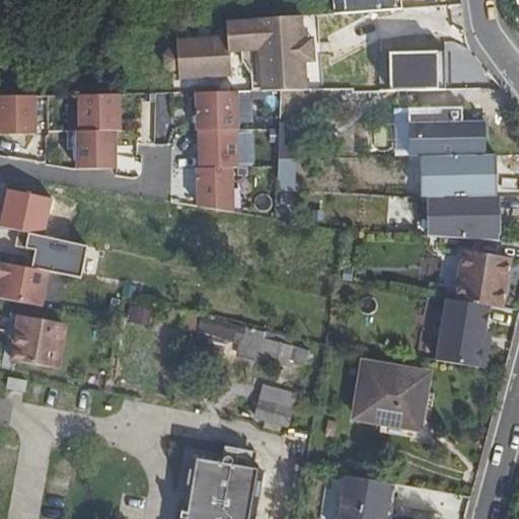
[(395,0),(343,0),(345,13),(397,8),(395,0)]
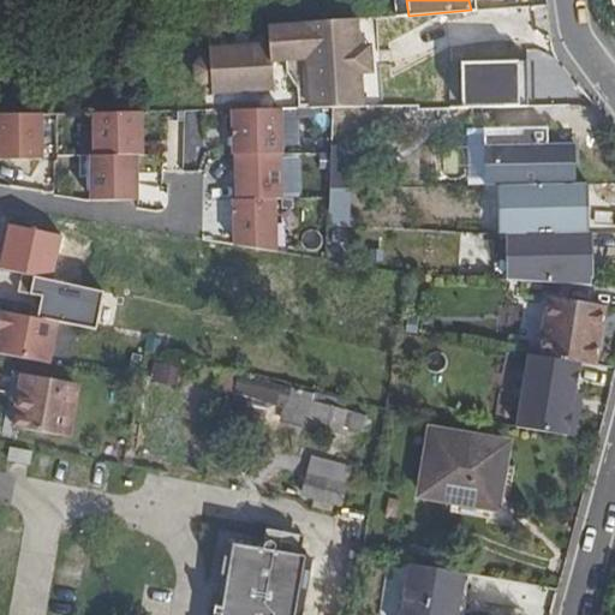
[(359,18),(272,25),(272,48),(210,49),(210,60),(204,60),(198,66),(198,78),(204,84),(212,84),(212,93),(273,91),(273,61),(306,61),(308,108),(362,107),(359,18)]
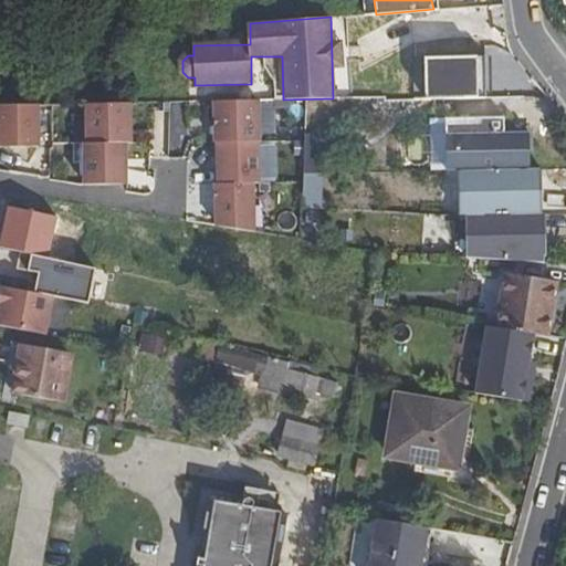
[(484,54),(426,56),(427,97),(485,96),(484,54)]
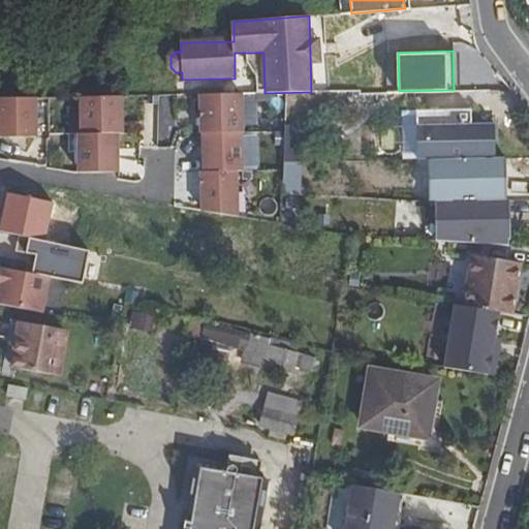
[(193,91),(192,214),(239,214),(240,92),(193,91)]
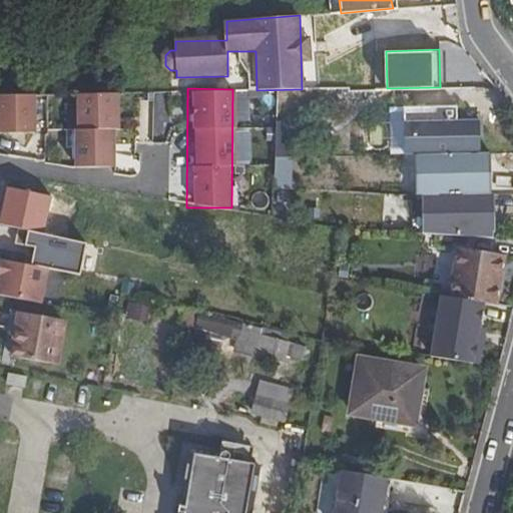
[(114,165),(114,91),(67,92),(68,166),(114,165)]
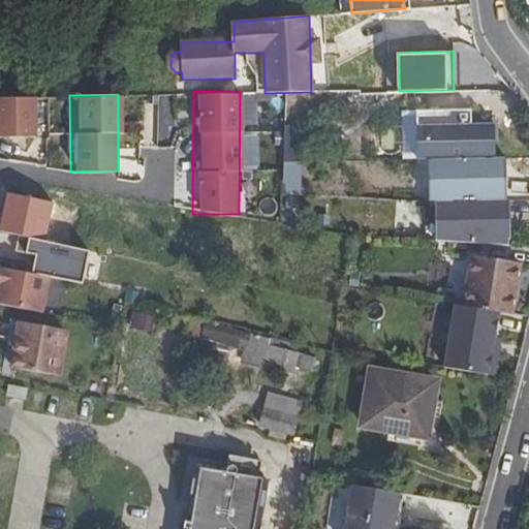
[(0,135),(34,137),(36,97),(0,95),(0,135)]
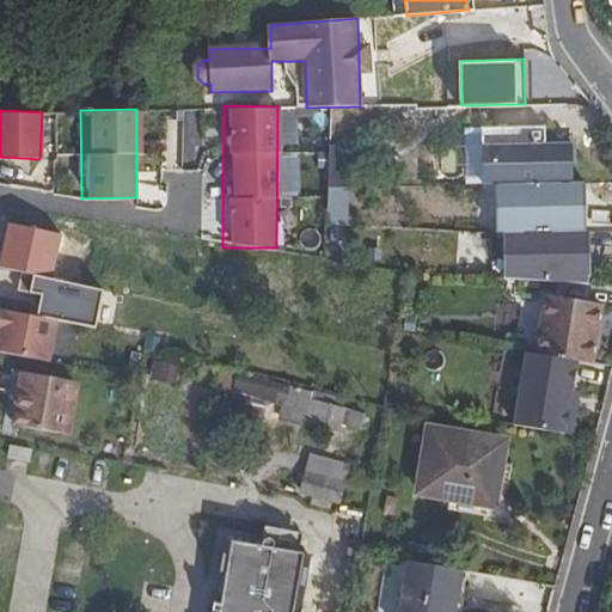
[(79,155),(80,112),(56,111),(55,155),(79,155)]
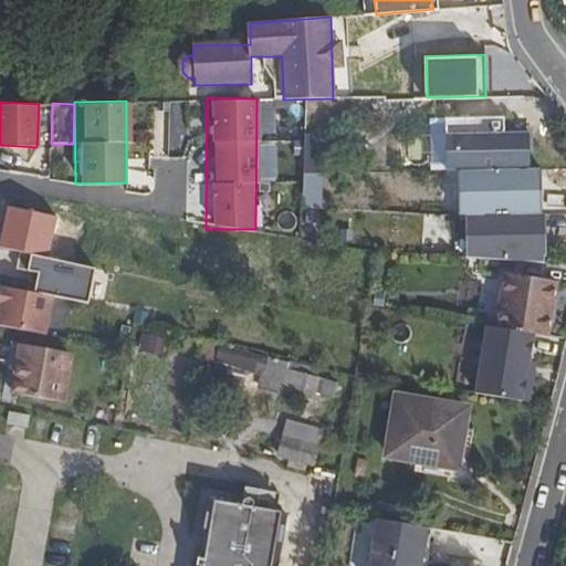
[(459,170),(531,171),(531,135),(505,135),(505,119),(447,119),(448,171),(459,170)]
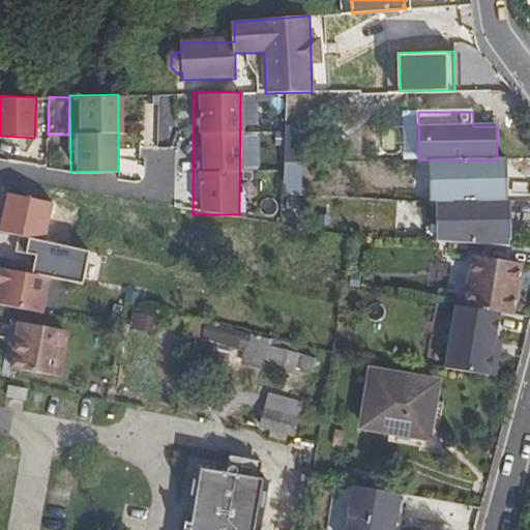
[(290,143),(331,142),(330,126),(290,127),(290,143)]
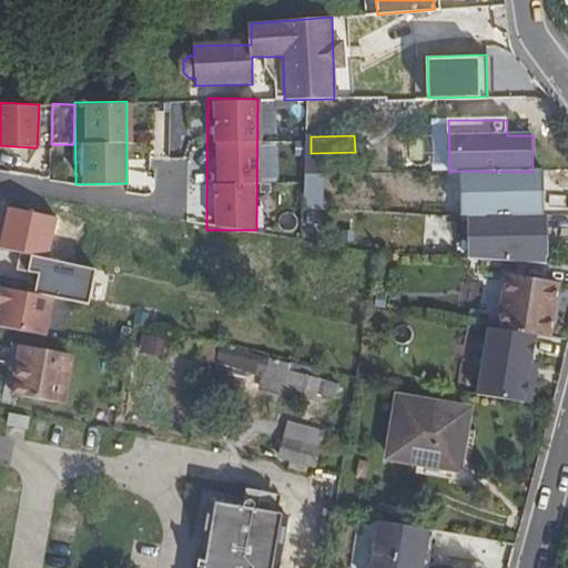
[(355,173),(355,152),(311,153),(311,174),(355,173)]
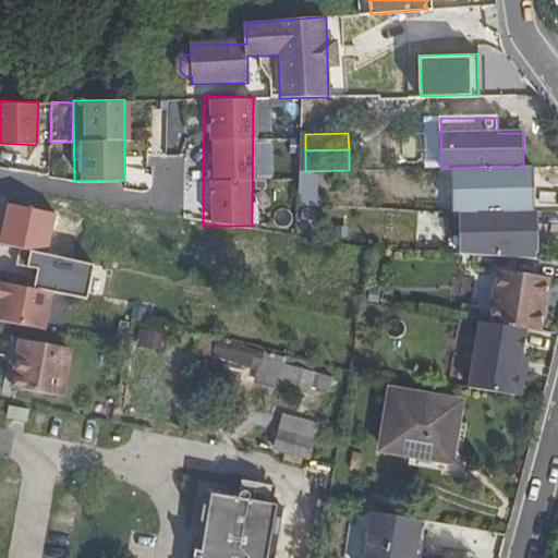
[(523,169),(452,168),(451,215),(459,215),(459,253),(530,254),(531,169),(523,169)]
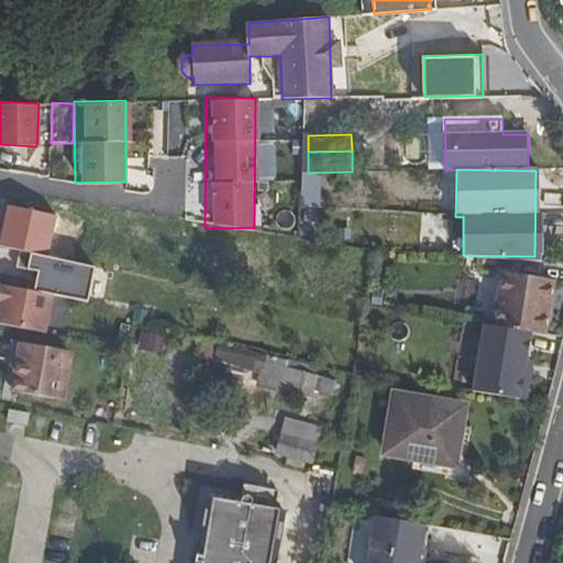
[(30,269),(26,286),(89,299),(96,266),(22,252),(19,267),(30,269)]
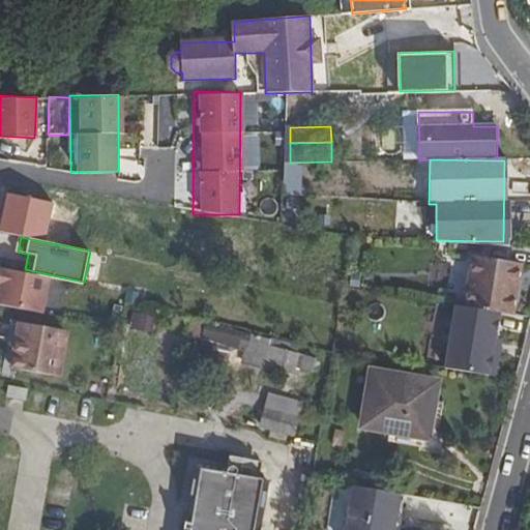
[(497,314),(513,317),(522,266),(475,259),(467,310),(469,310),(497,314)]
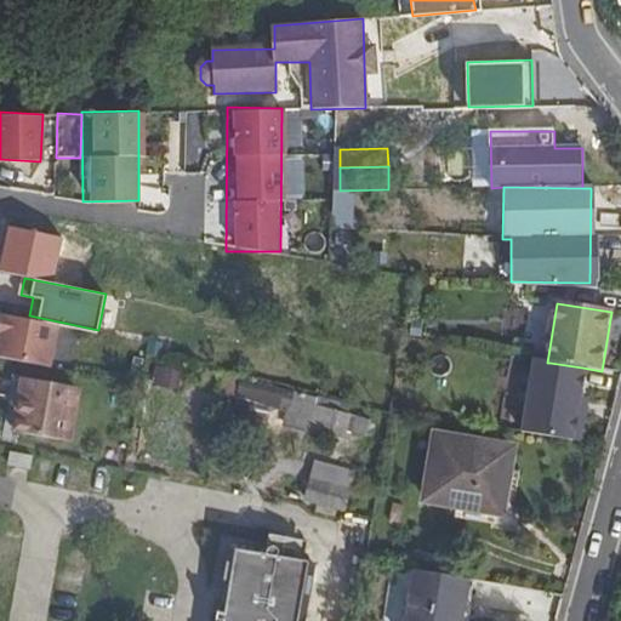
[(0,360),(51,364),(53,319),(0,314),(0,360)]
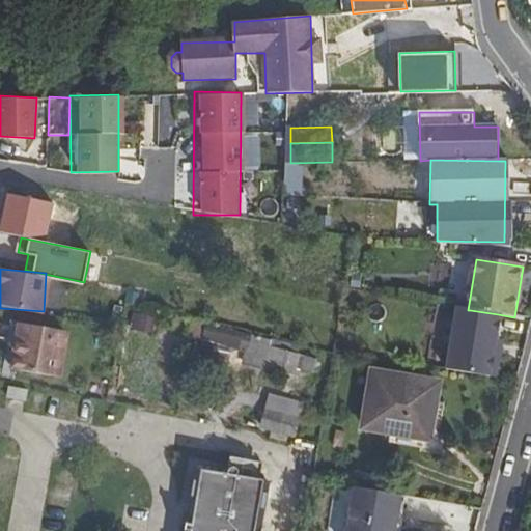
[(482,375),(507,381),(521,319),(498,314),(470,310),(467,325),(486,330),(483,346),(487,347),(482,375)]
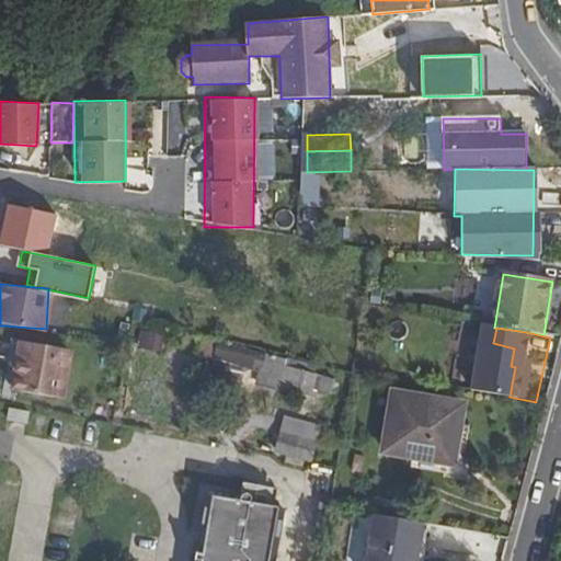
[(30,364),(33,345),(26,344),(23,363),(30,364)]
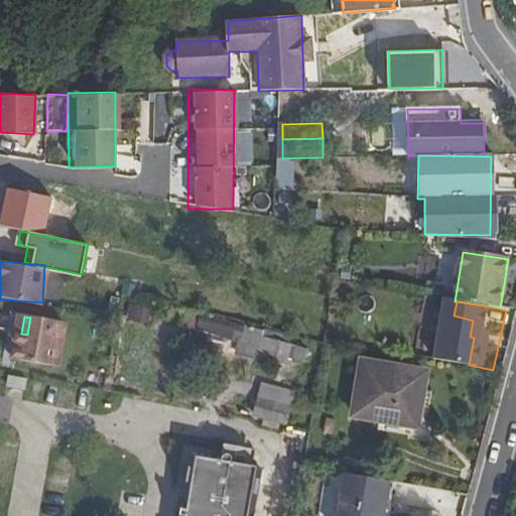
[(21,334),(15,360),(59,369),(67,333),(60,332),(61,324),(30,317),(27,335),(21,334)]
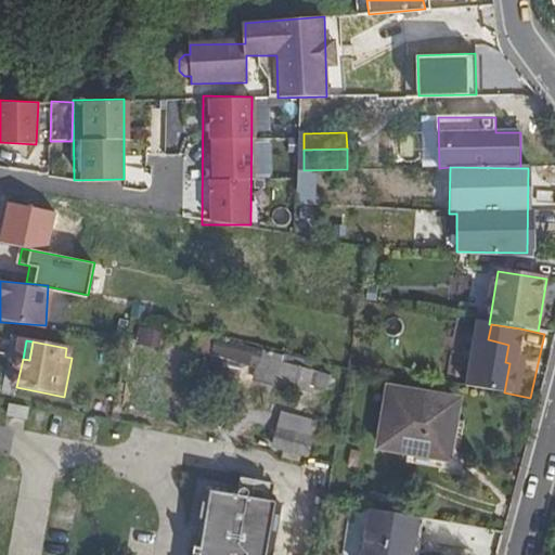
[(331,390),(334,377),(313,371),(314,363),(265,350),(257,378),(279,384),(280,382),(306,388),(307,383),(331,390)]
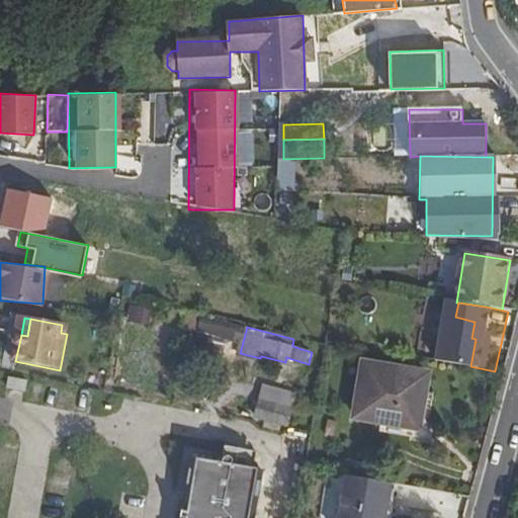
[(460,364),(470,366),(476,339),(471,338),(466,337),(460,364)]
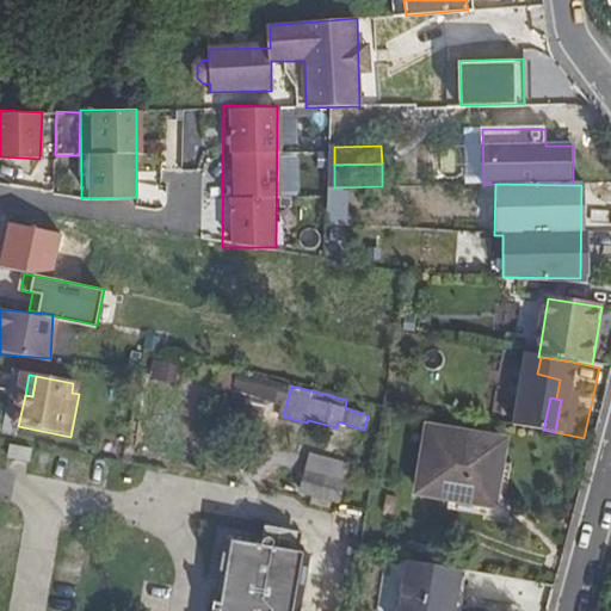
[(501,466),(505,445),(431,432),(420,494),(492,508),(489,519),(503,522),(512,468),(501,466)]
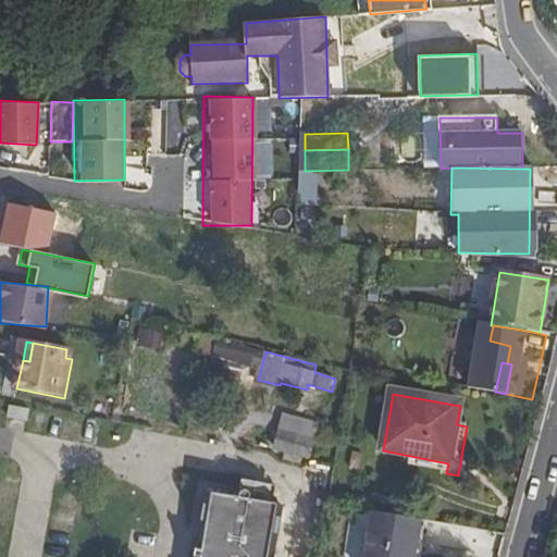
[(31,421),(33,410),(13,407),(11,417),(31,421)]
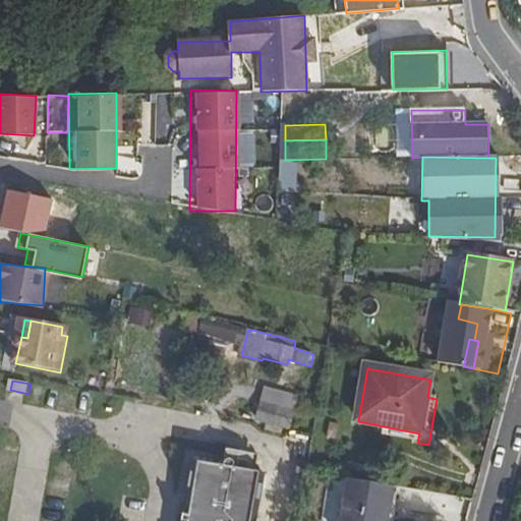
[(270,427),(284,430),(285,427),(292,428),(299,399),(268,391),(261,420),(271,423),(270,427)]
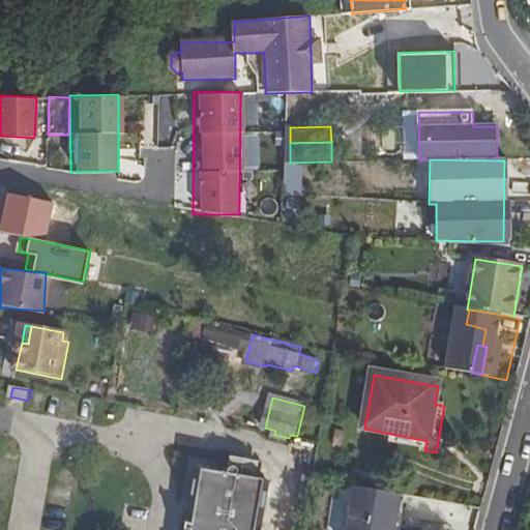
[(260,475),(261,468),(262,460),(231,452),(228,462),(227,470),(197,465),(192,496),(190,502),(187,505),(182,529),(260,529),(262,522),(260,519),(262,508),(267,477),(260,475)]
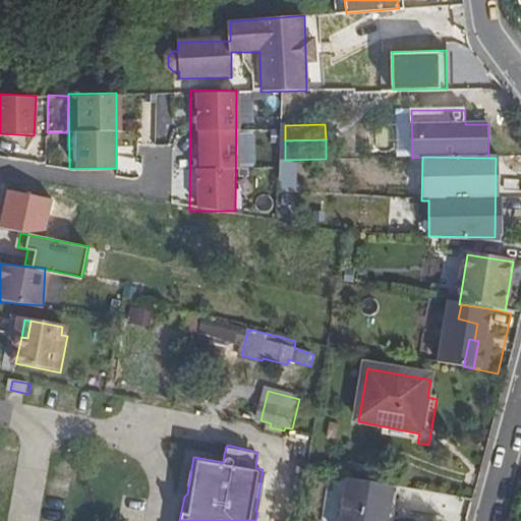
[(389,520),(396,486),(344,476),(335,520),(389,520)]
